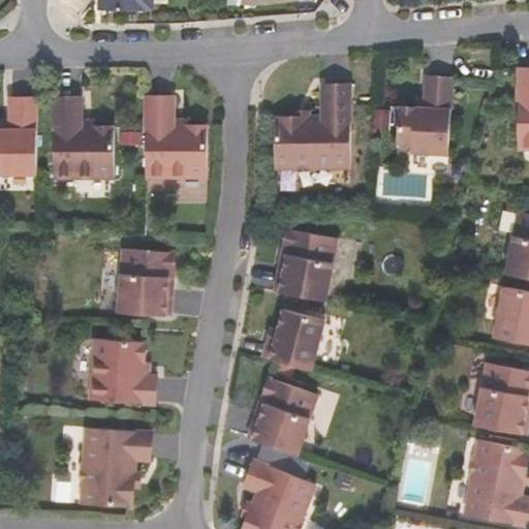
[(528,67),(519,68),(519,149),(528,148),(528,67)]
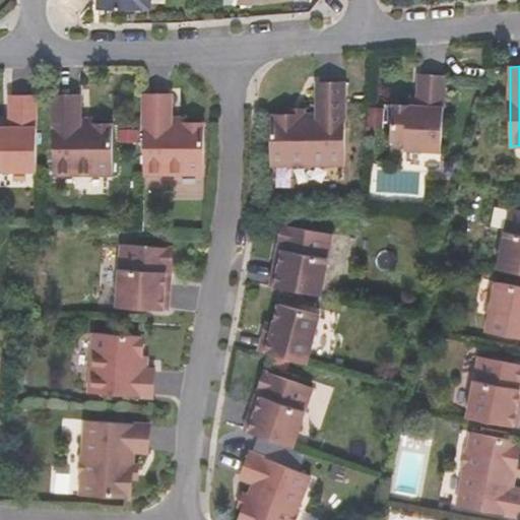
[(441,150),(446,75),(419,73),(417,96),(417,105),(408,105),(393,104),(391,138),(404,139),(404,147),(441,150)]
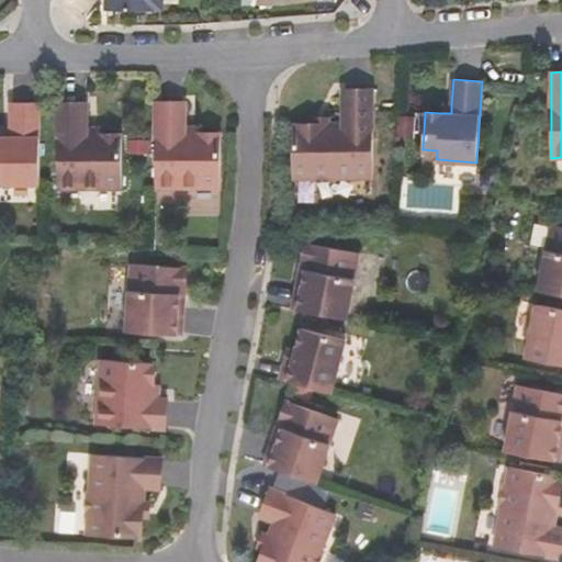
[(373,89),(344,89),(344,123),(328,123),(314,123),(292,123),(292,178),(311,178),(311,179),(335,179),(335,178),(373,178),(373,111),(373,89)]
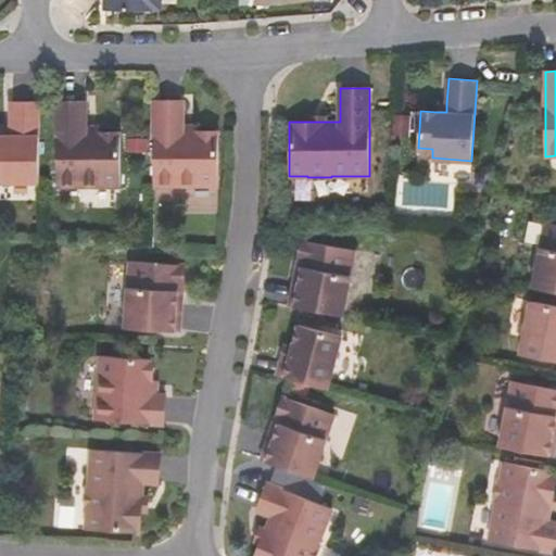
[(85,101),(55,101),(57,186),(121,186),(121,131),(99,133),(99,129),(85,129),(85,125),(85,101)]
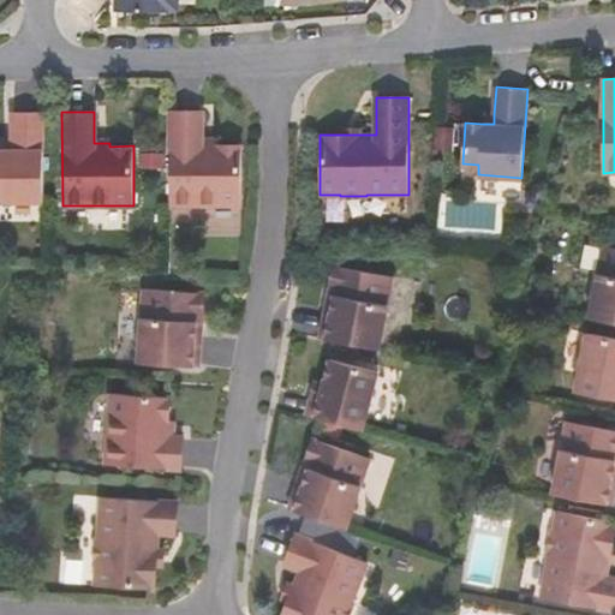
[(168,206),(239,206),(239,145),(216,145),(216,143),(201,143),(201,138),(201,112),(168,112),(168,206)]
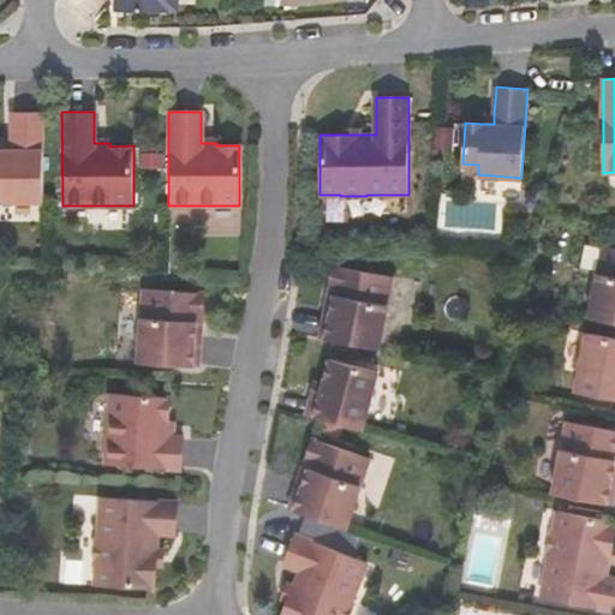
[(0,201),(41,201),(41,113),(9,113),(10,139),(10,150),(0,149),(0,201)]
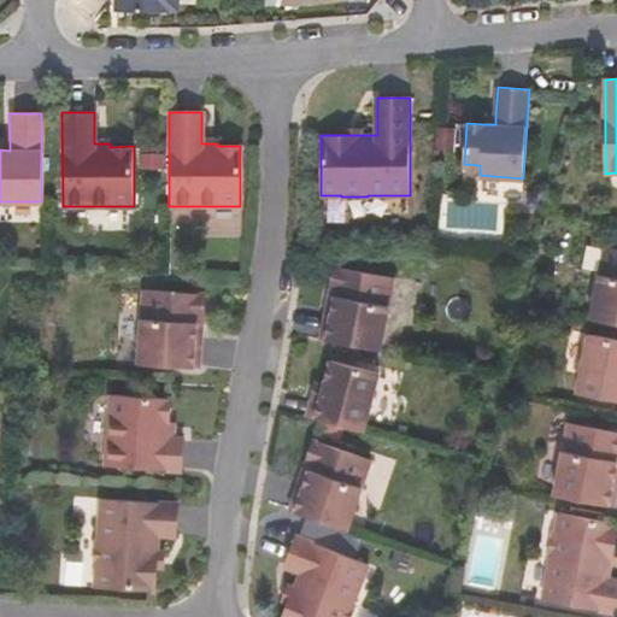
[(486,113),(485,124),(495,124),(495,115),(486,113)]
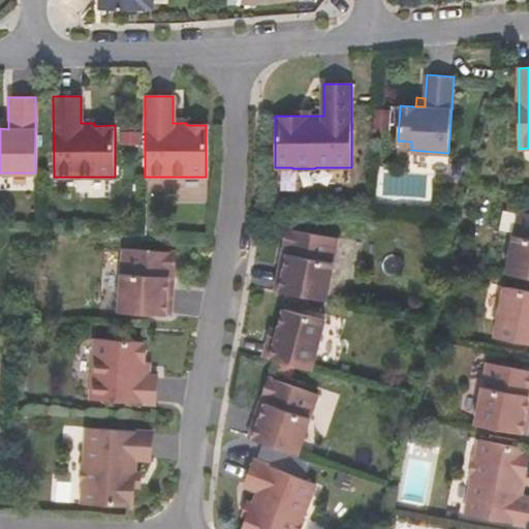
[(528,212),(519,210),(507,273),(528,276),(528,212)]
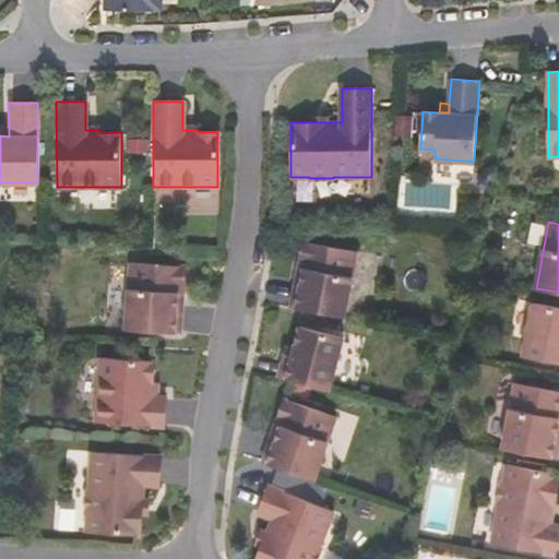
[(357,250),(304,240),(299,260),(305,261),(302,273),(297,272),(290,306),(306,309),(345,316),(357,250)]
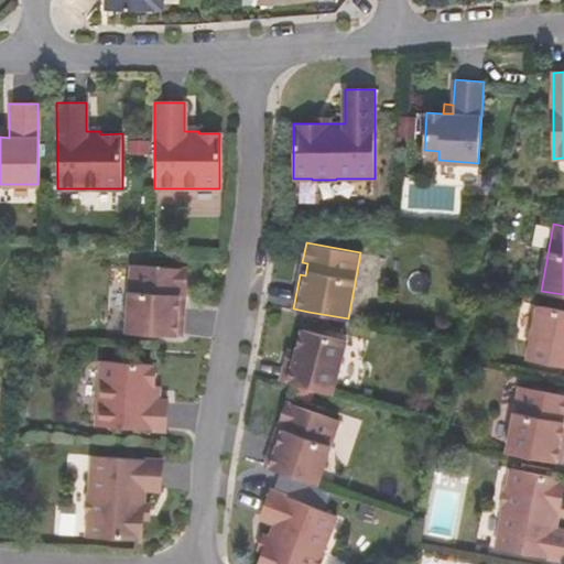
[(187,268),(132,264),(128,332),(158,334),(183,336),(185,301),(180,301),(181,289),(186,289),(187,268)]
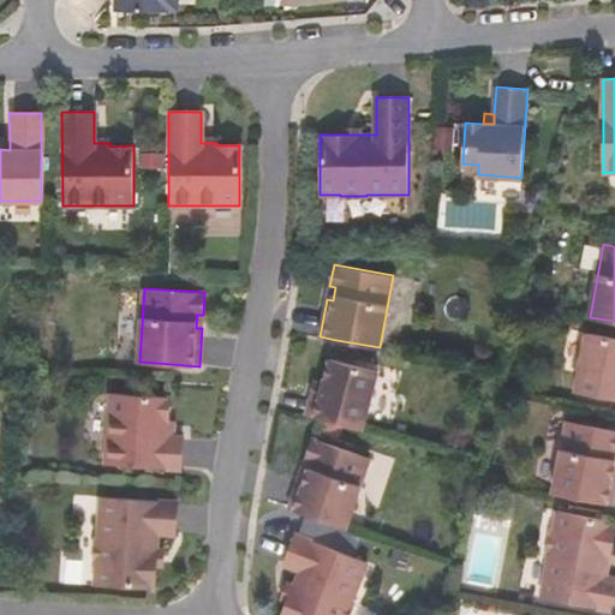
[(614,336),(586,332),(575,392),(614,398),(614,336)]
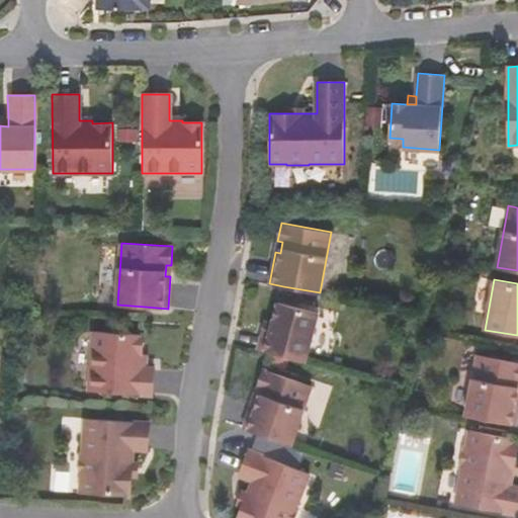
[(319,313),(278,301),(273,323),(269,335),(262,333),(258,349),(269,352),(306,361),(319,313)]
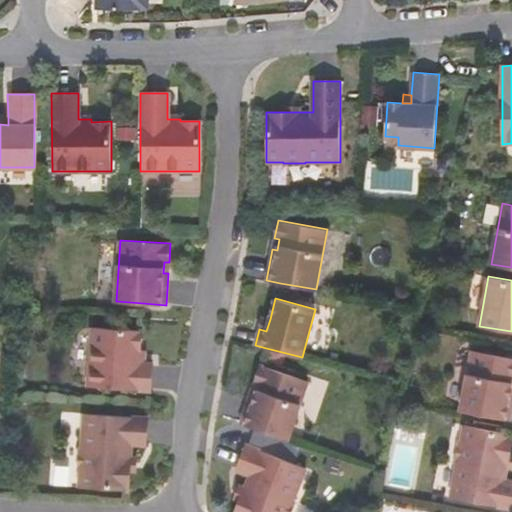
[(262,317),(259,329),(266,331),(270,319),(262,317)]
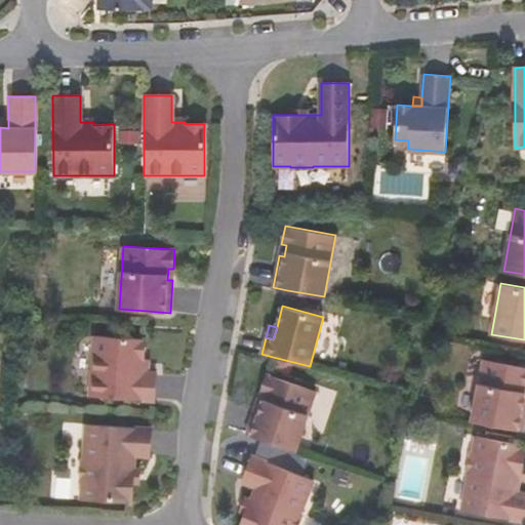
[(145,338),(93,335),(90,396),(154,400),(156,372),(149,372),(145,371),(146,358),(144,358),(145,338)]
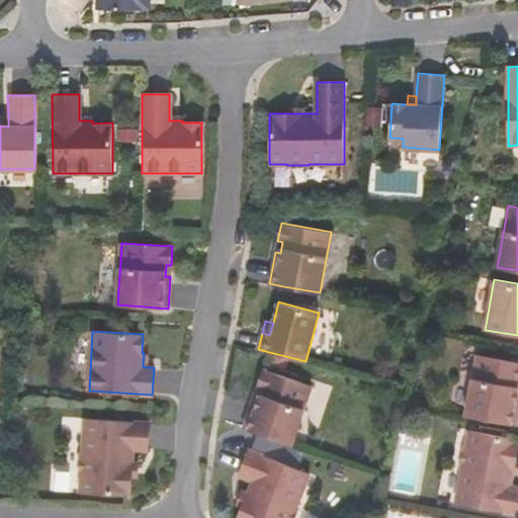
[(517,361),(478,354),(466,415),(517,425),(517,417),(517,392),(517,393),(517,390),(517,361)]
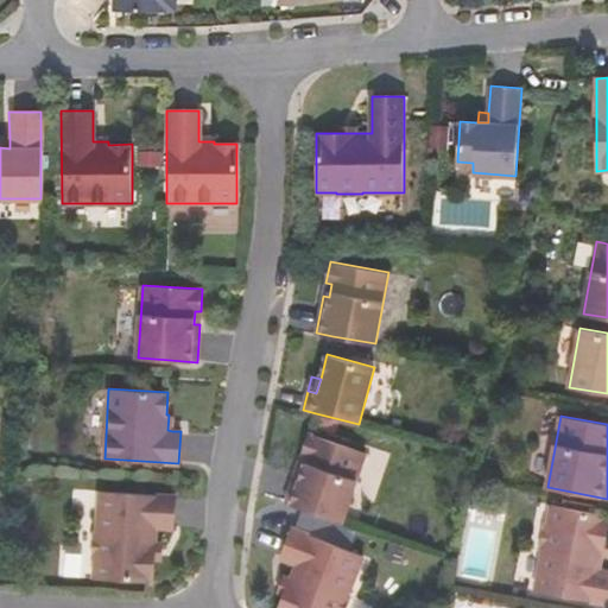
[(366,453),(309,434),(302,455),(308,456),(303,468),(298,467),(286,502),(301,507),(331,518),(342,521),(366,453)]
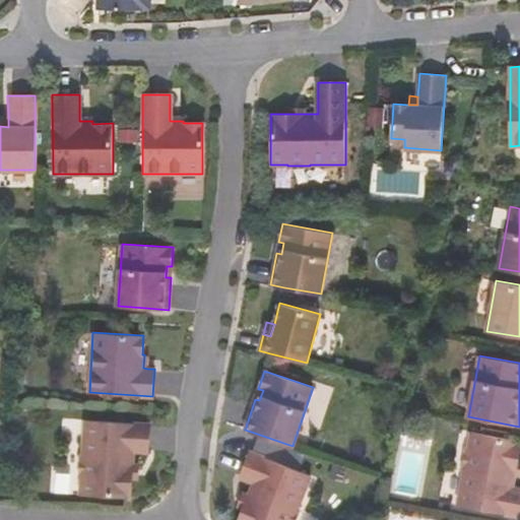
[(263,390),(258,389),(255,399),(259,400),(263,390)]
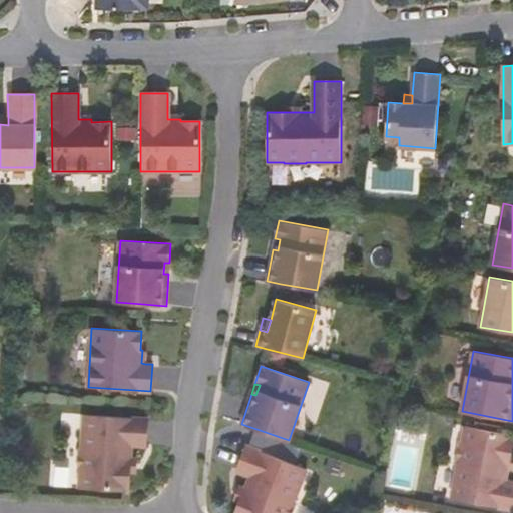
[(303,419),(317,422),(325,390),(311,386),(303,419)]
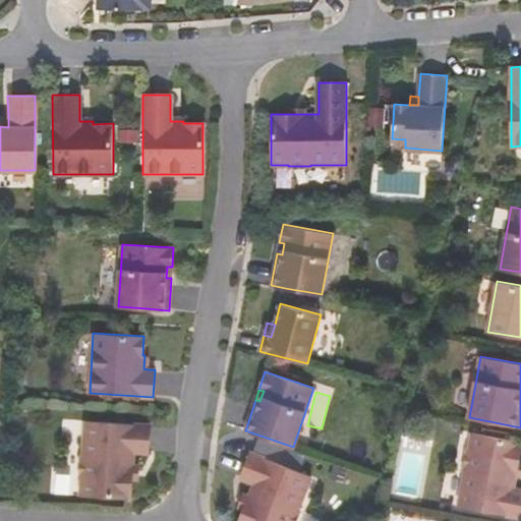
[(150,425),(85,421),(83,456),(81,456),(80,479),(81,479),(80,496),(131,499),(132,479),(133,464),(133,452),(149,453),(150,425)]
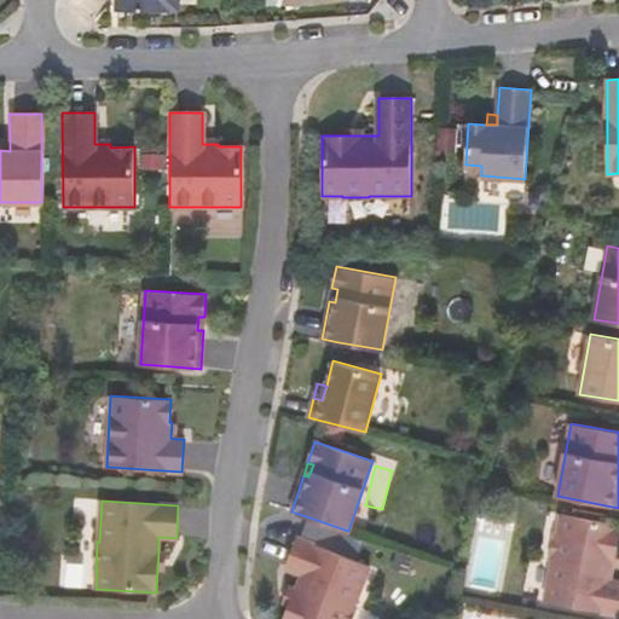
[(615,548),(618,527),(618,524),(614,524),(561,514),(557,533),(555,533),(550,560),(553,560),(545,601),(618,614),(618,580),(609,579),(613,565),(615,548)]
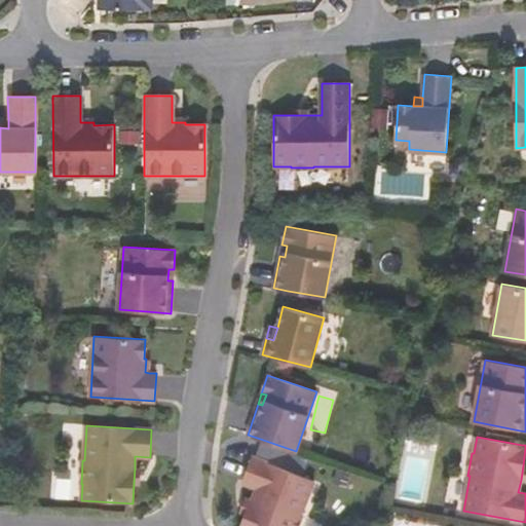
[(260,439),(254,457),(279,466),(287,448),(260,439)]
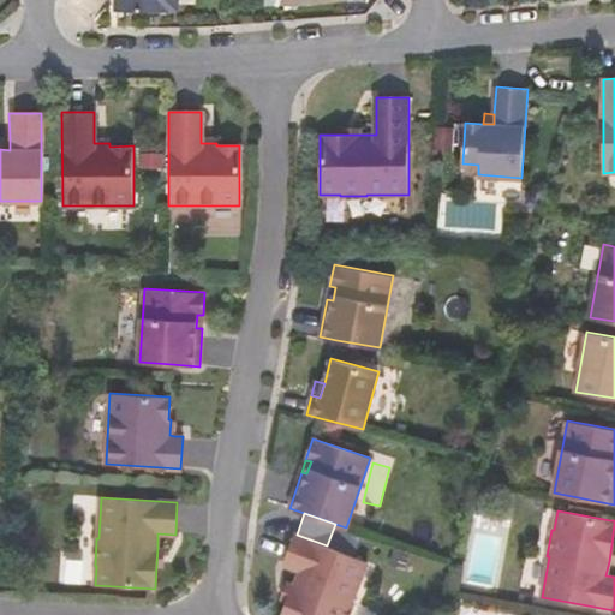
[(327,545),(297,535),(285,565),(300,571),(296,585),(290,601),(282,614),(348,614),(354,602),(353,601),(368,562),(327,545)]
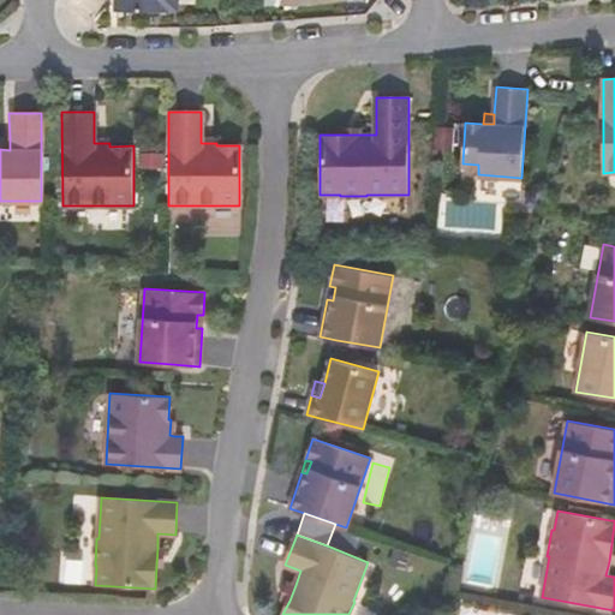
[(290,601),(296,585),(288,581),(282,598),(290,601)]
